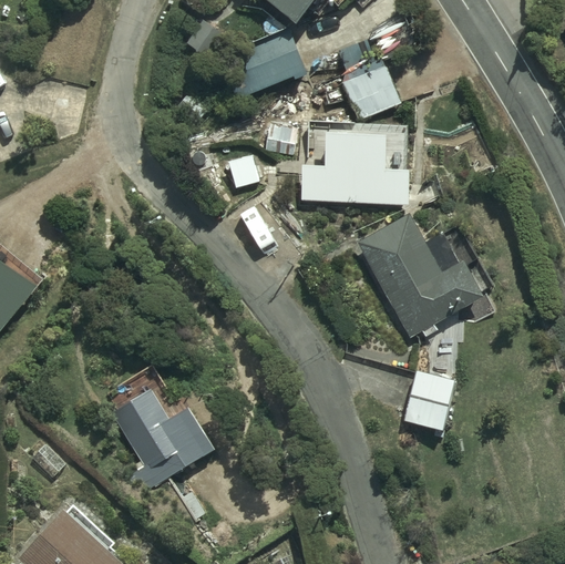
[(256,0),(294,28),(314,0),(256,0)]
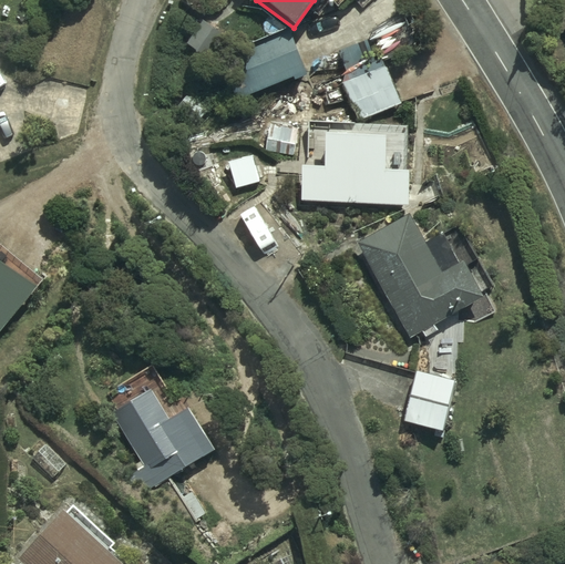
[(288,30),(218,62),(237,103),(294,78),(295,81),(308,75),(288,30)]
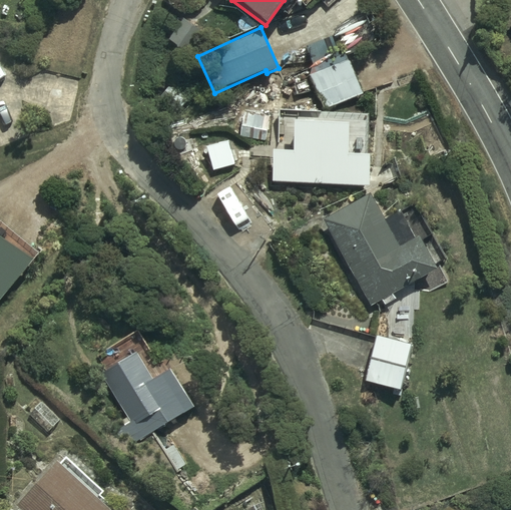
[(270,109),(243,105),(239,130),(266,135),(270,109)]
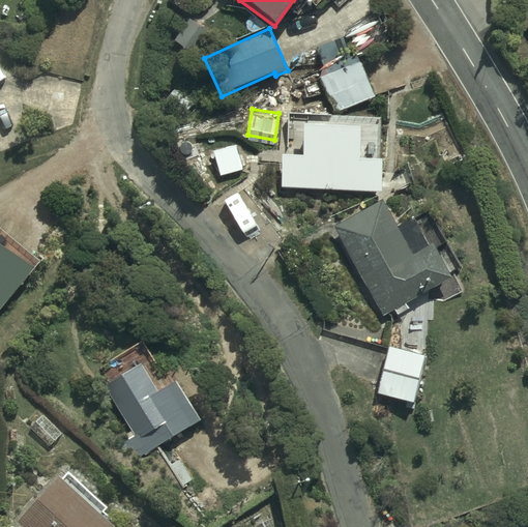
[(363,114),(306,113),(305,150),(284,150),(283,188),(385,191),(385,153),(362,153),(363,114)]
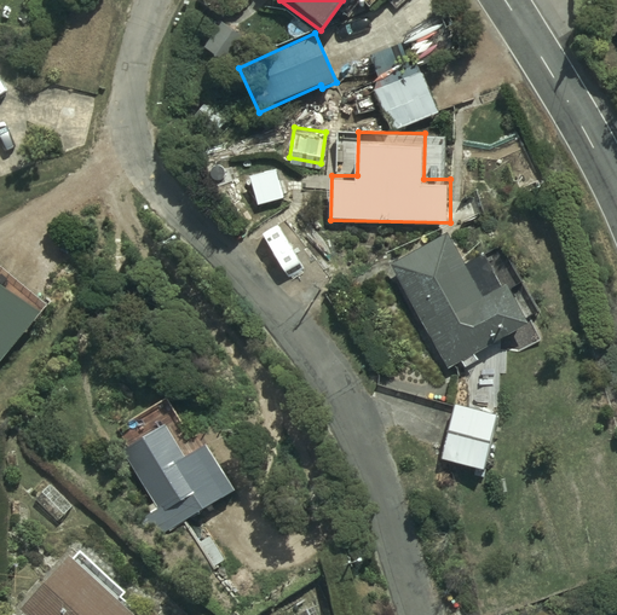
[(451,228),(390,261),(448,371),(530,320),(509,279),(485,293),(451,228)]
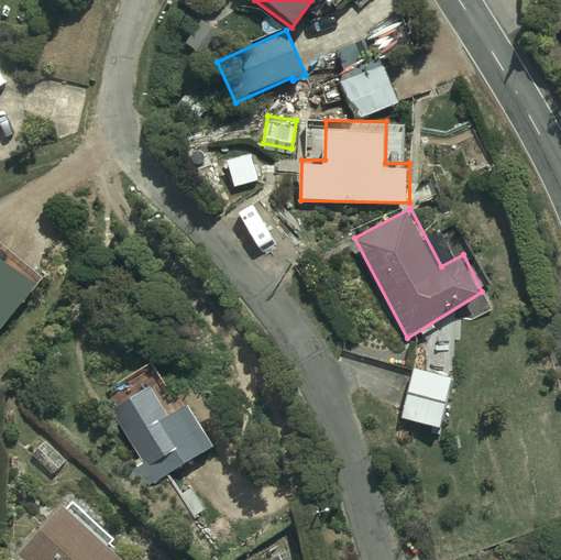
[(0,326),(36,287),(0,259),(0,326)]
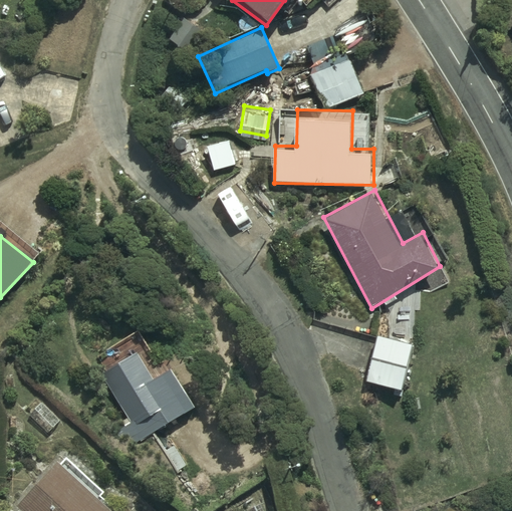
[(411,345),(374,338),(365,386),(402,393),(411,345)]
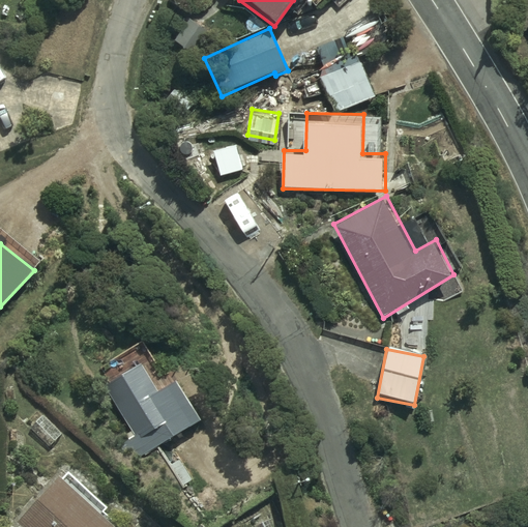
[(143,359),(104,383),(135,436),(132,438),(134,442),(137,440),(141,448),(174,429),(178,435),(205,419),(192,397),(183,401),(173,384),(162,390),(143,359)]
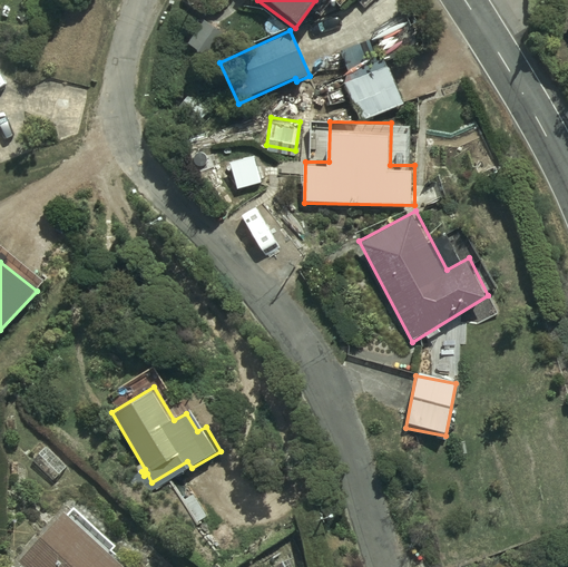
[(74,502),(19,558),(27,566),(134,566),(127,558),(123,563),(113,551),(117,547),(74,502)]
